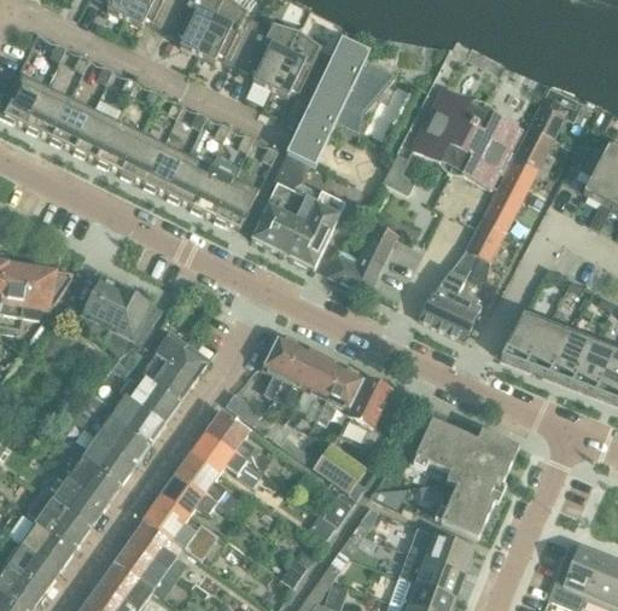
[(106,10),(123,18),(132,0),(104,0),(106,0),(110,1),(106,10)]
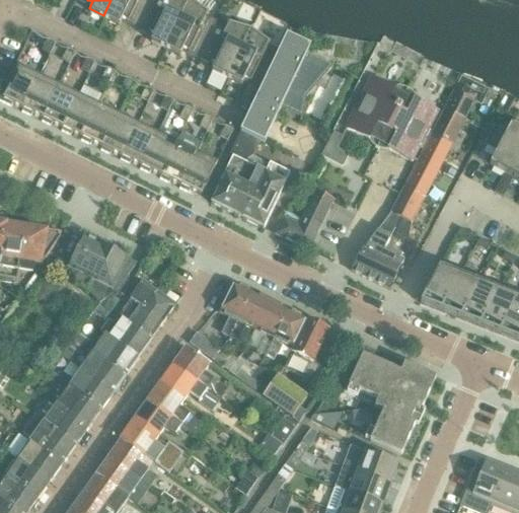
[(126,19),(137,24),(148,0),(110,0),(103,15),(119,22),(122,15),(127,18),(126,19)]
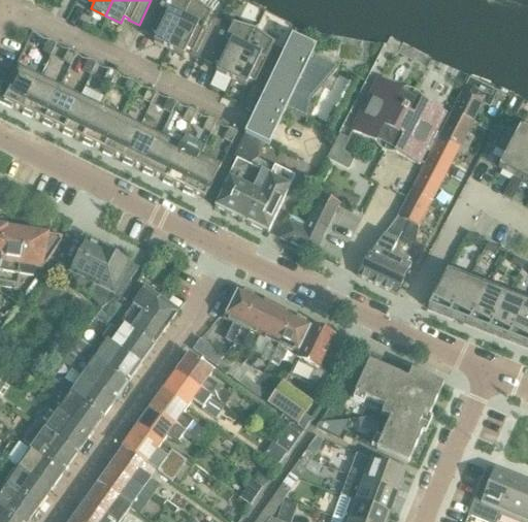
[(153,38),(168,45),(190,0),(151,0),(139,25),(151,31),(152,29),(157,32),(153,38)]
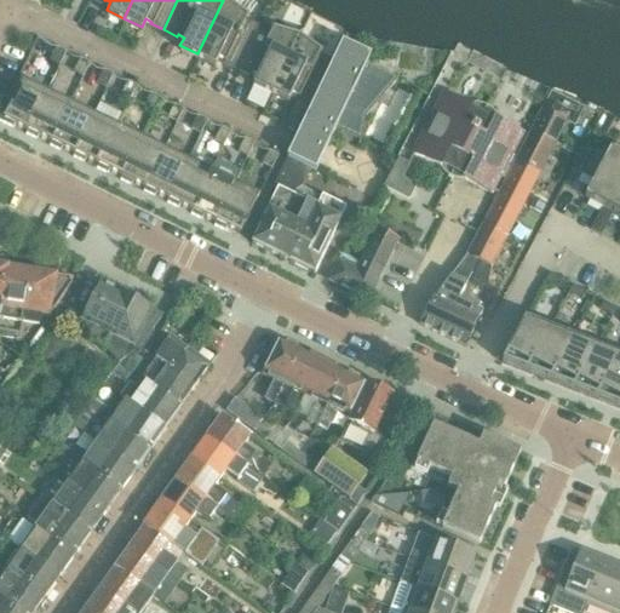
[(224,58),(237,66),(258,21),(247,15),(248,12),(231,0),(223,0),(197,53),(214,62),(218,55),(224,57),(224,58)]
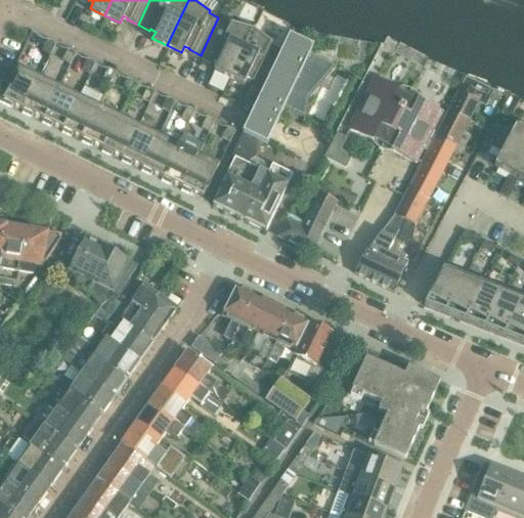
[(228,20),(232,12),(225,8),(220,16),(228,20)]
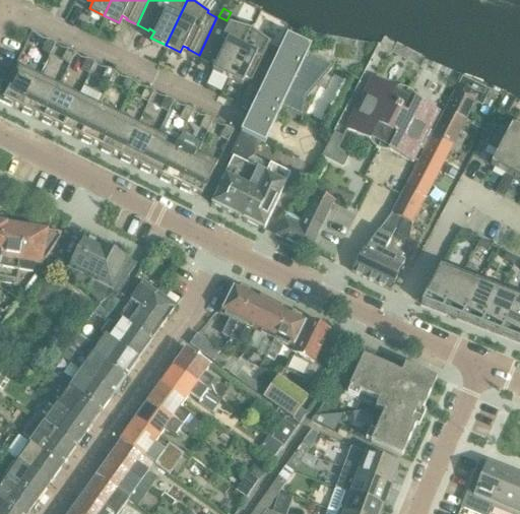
[(212,68),(226,75),(250,25),(228,19),(226,22),(216,17),(199,55),(210,60),(210,59),(215,61),(212,68)]
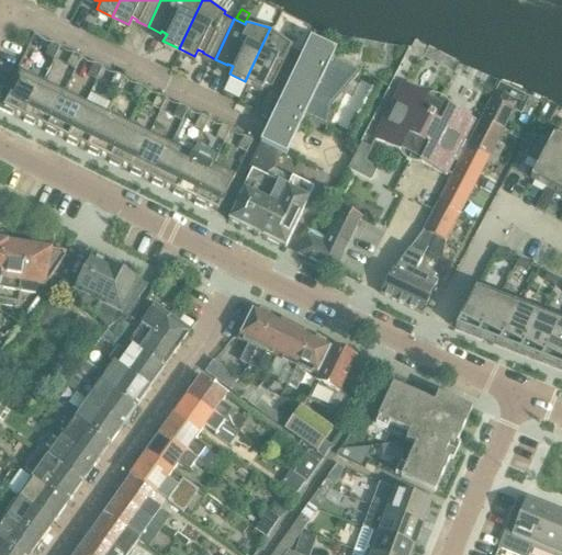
[(269,86),(282,92),(302,52),(290,46),(292,44),(270,27),(245,81),(261,89),(265,81),(270,83),(269,86)]
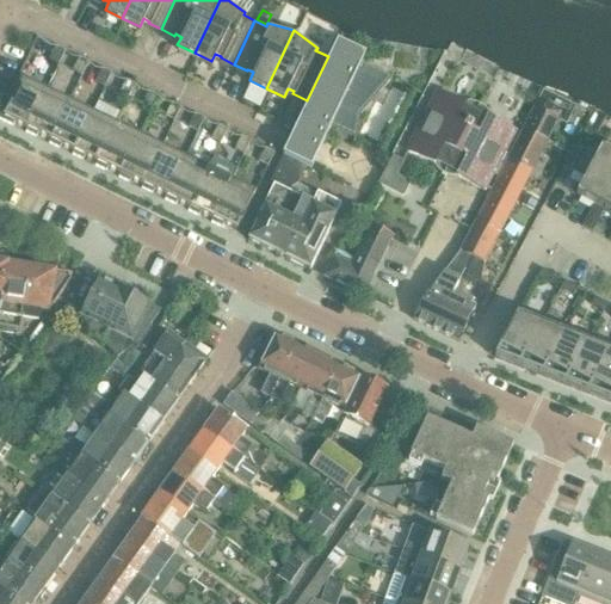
[(48,55),(57,60),(65,45),(55,41),(48,55)]
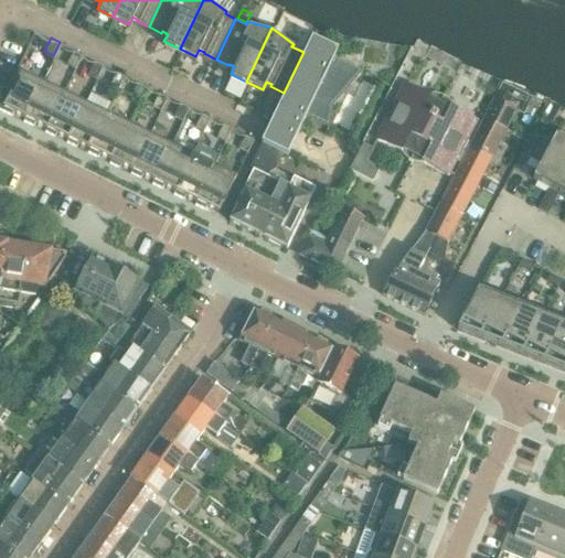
[(284,93),(263,138),(287,150),(305,113),(327,124),(327,127),(328,127),(332,103),(368,61),(366,60),(361,67),(308,42),(304,52),(284,93)]
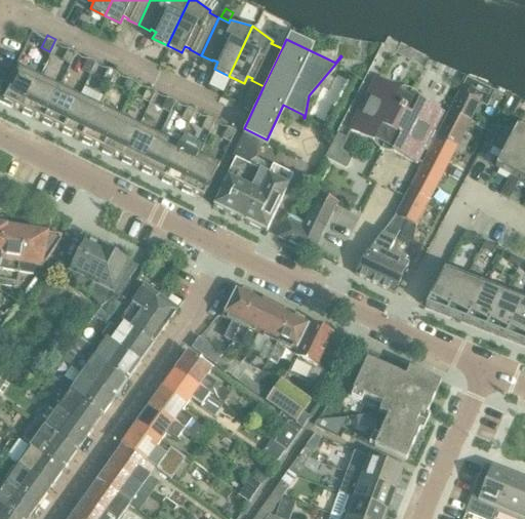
[(62,56),(70,61),(76,49),(68,45),(62,56)]
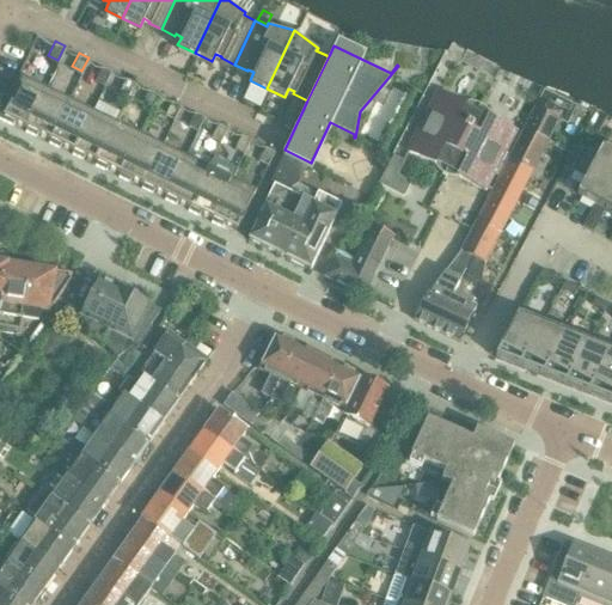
[(102,63),(95,78),(104,83),(111,68),(102,63)]
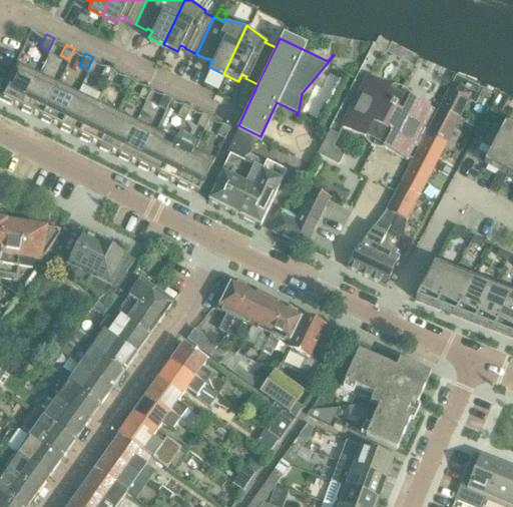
[(12,99),(22,103),(38,71),(18,61),(5,87),(2,86),(0,89),(0,96),(10,101),(12,99)]
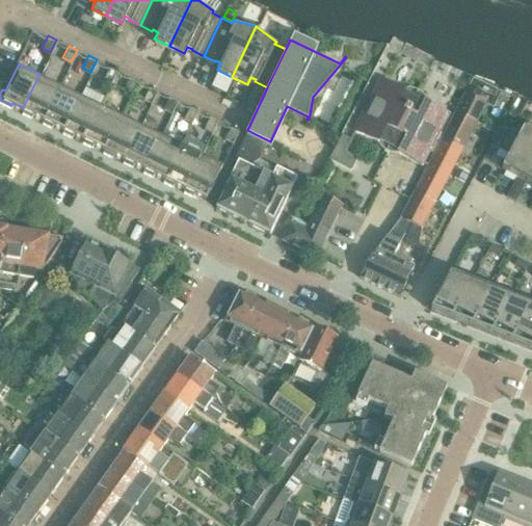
[(103,77),(111,81),(116,69),(108,66),(103,77)]
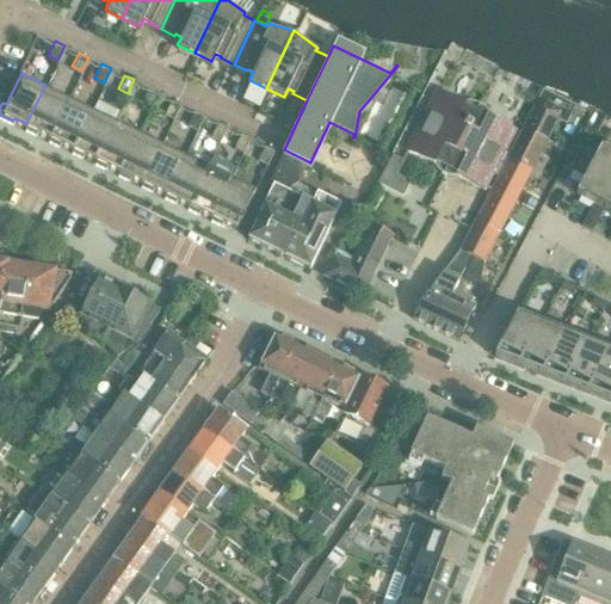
[(37,129),(50,135),(68,97),(45,85),(26,123),(25,127),(36,133),(37,129)]
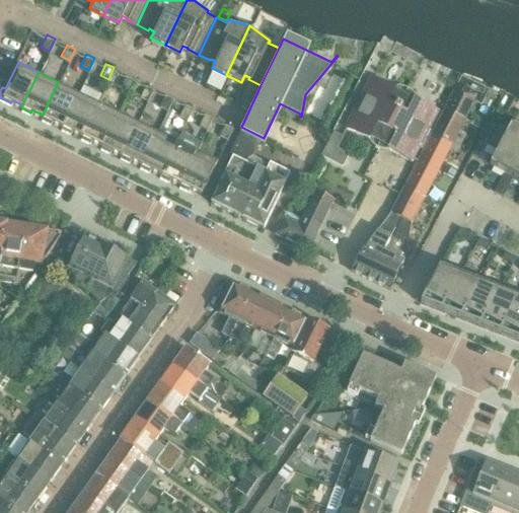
[(120,84),(128,88),(134,77),(126,73),(120,84)]
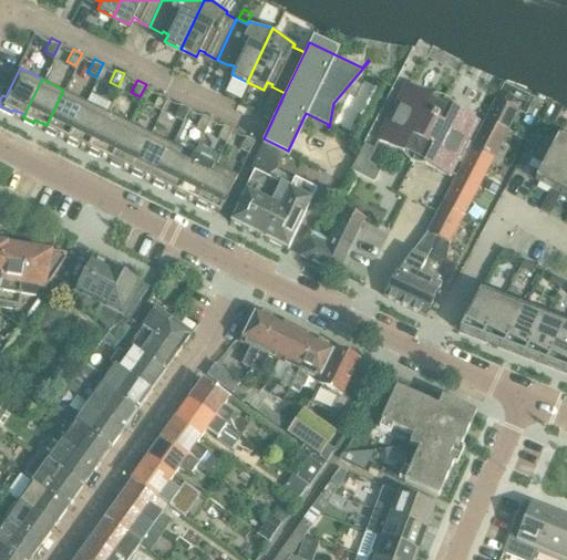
[(500,89),(485,116),(505,127),(516,106),(525,111),(533,94),(503,80),(500,89)]
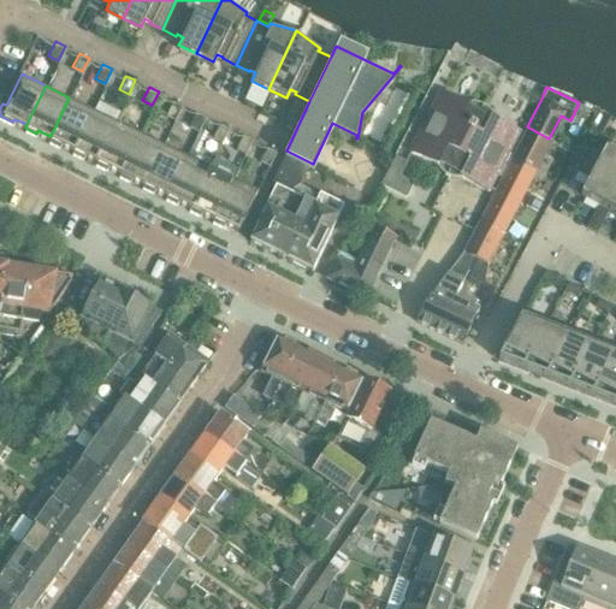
[(439,157),(451,163),(483,101),(481,100),(478,99),(474,99),(472,99),(468,99),(465,100),(440,88),(410,147),(437,161),(439,157)]
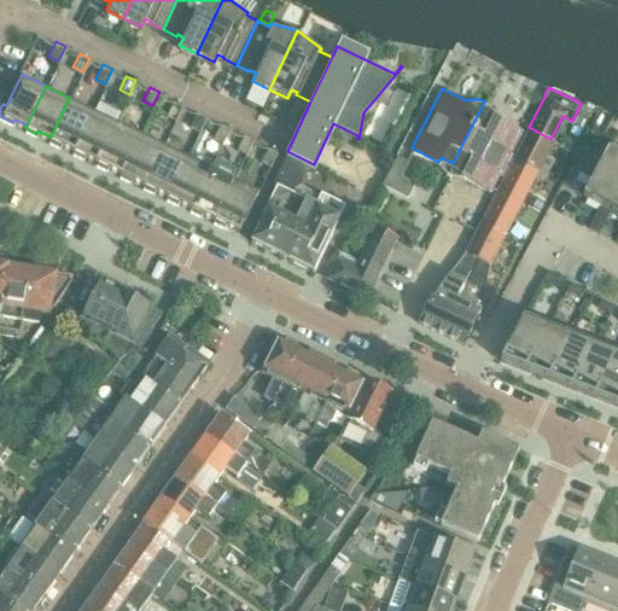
[(62,141),(74,147),(93,109),(69,98),(51,137),(48,140),(59,145),(62,141)]
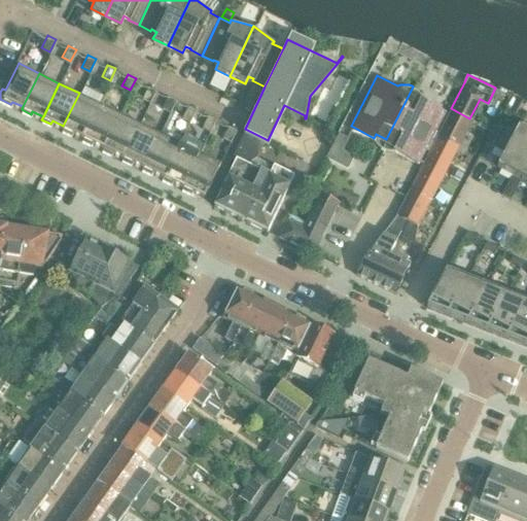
[(142,96),(150,100),(155,88),(147,83),(142,96)]
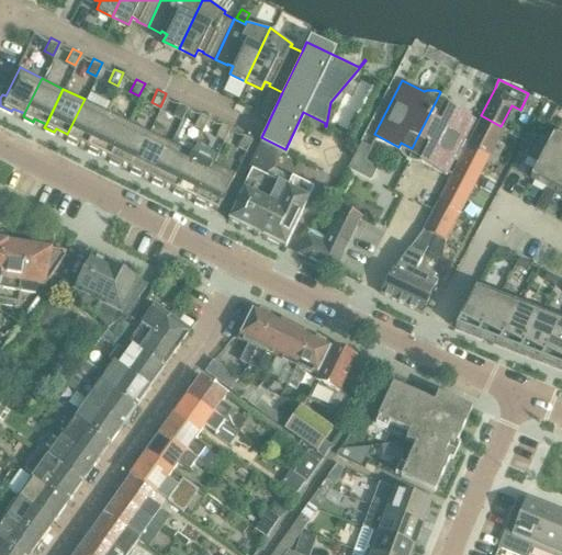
[(440,92),(412,148),(423,154),(420,158),(445,170),(472,116),(451,105),(451,104),(450,102),(448,99),(448,98),(446,97),(444,94),(440,92)]
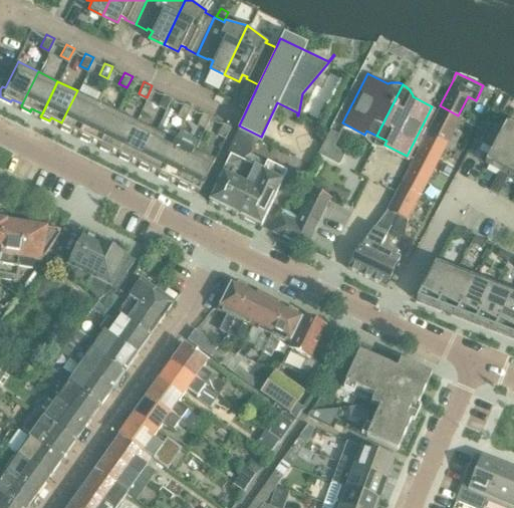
[(70,128),(80,133),(96,99),(77,90),(61,122),(60,125),(69,131),(70,128)]
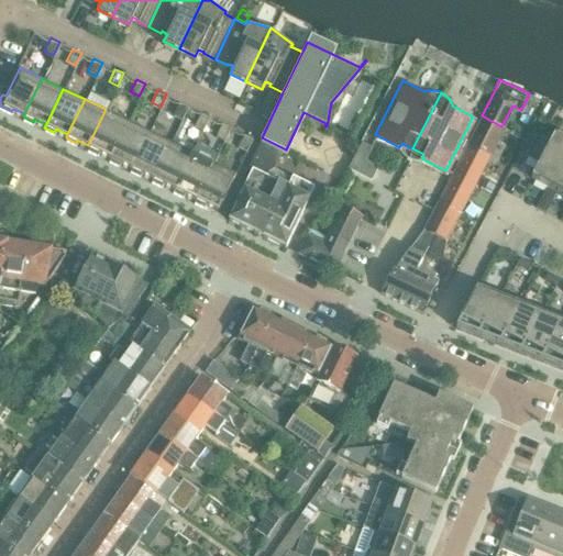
[(179,100),(173,112),(181,117),(188,104),(179,100)]
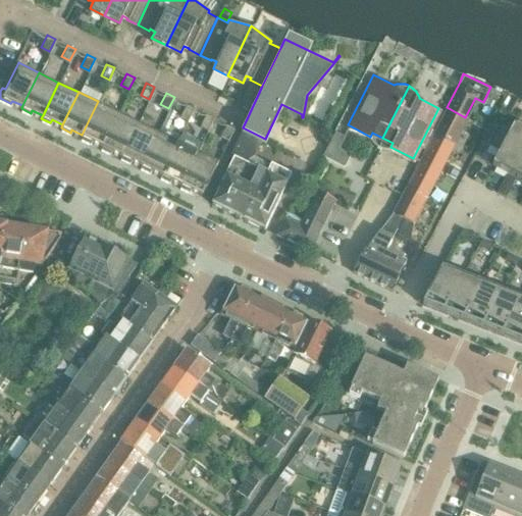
[(92,139),(102,144),(118,111),(98,101),(82,135),(81,138),(90,142),(92,139)]
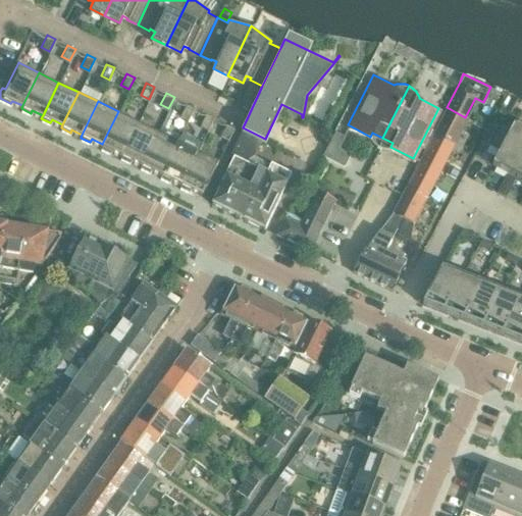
[(179,114),(188,118),(194,106),(186,102),(179,114)]
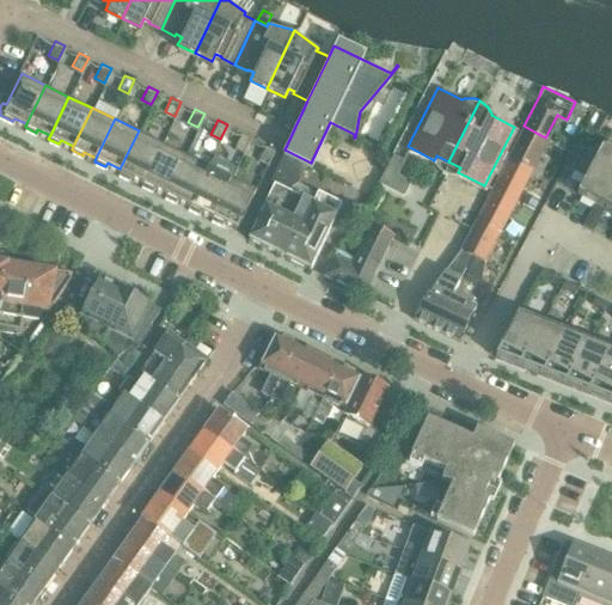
[(520,132),(507,156),(530,167),(539,172),(549,156),(539,151),(545,138),(524,126),(520,132)]
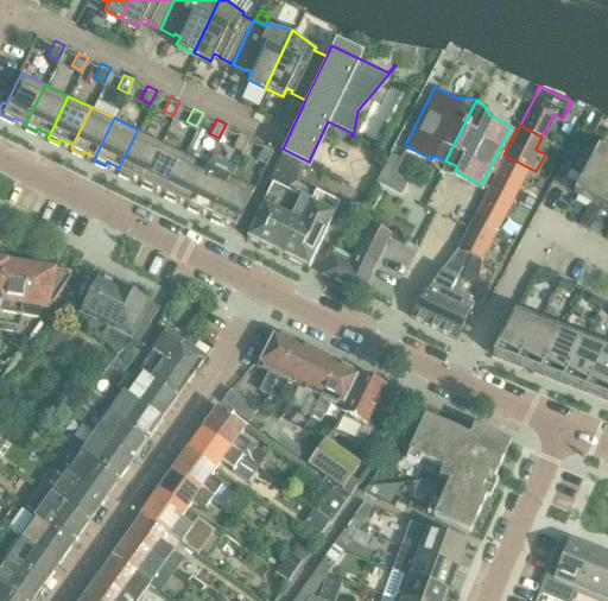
[(130,174),(141,179),(160,140),(138,130),(119,168),(116,171),(128,177),(130,174)]
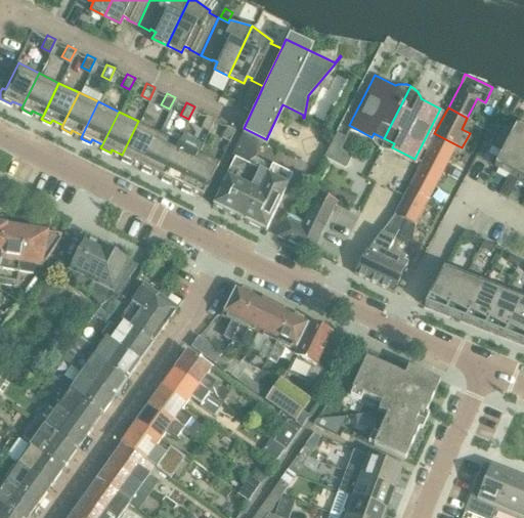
[(201,124),(209,128),(215,117),(207,113),(201,124)]
